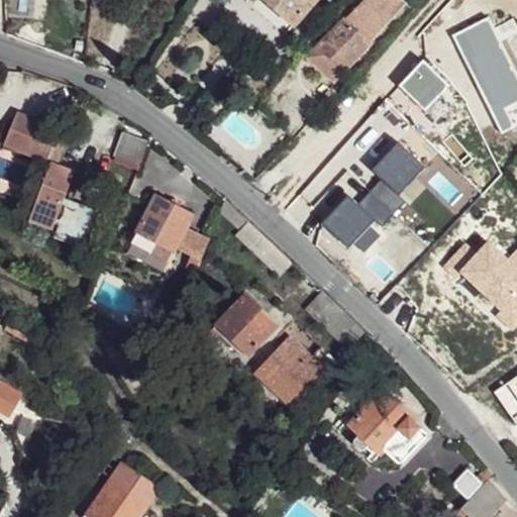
[(317,0),(266,0),(297,25),(317,0)]
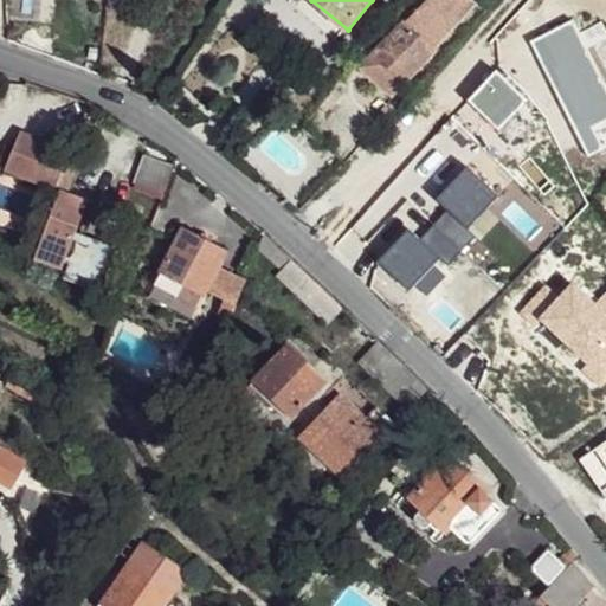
[(444,0),(426,0),(378,53),(405,81),(462,18),(444,0)]
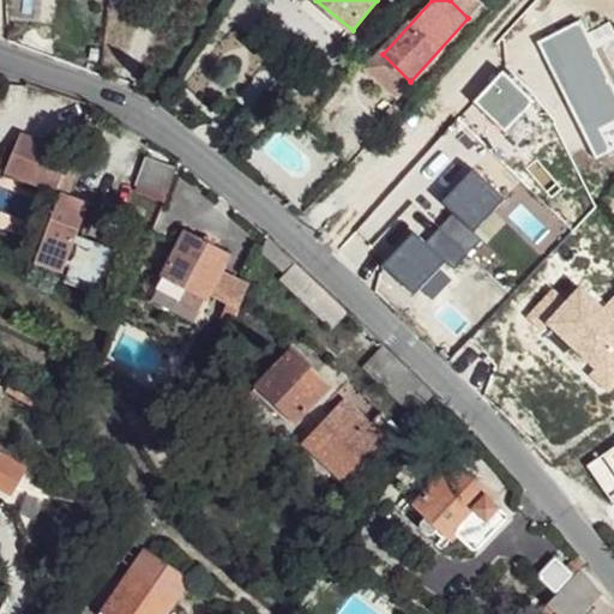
[(613,85),(584,22),(539,43),(595,162),(613,152),(613,148),(605,128),(613,124),(613,85)]
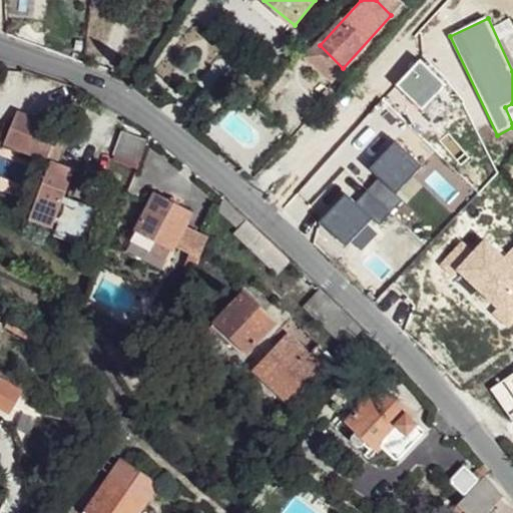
[(419,61),(395,85),(422,112),(446,87),(419,61)]
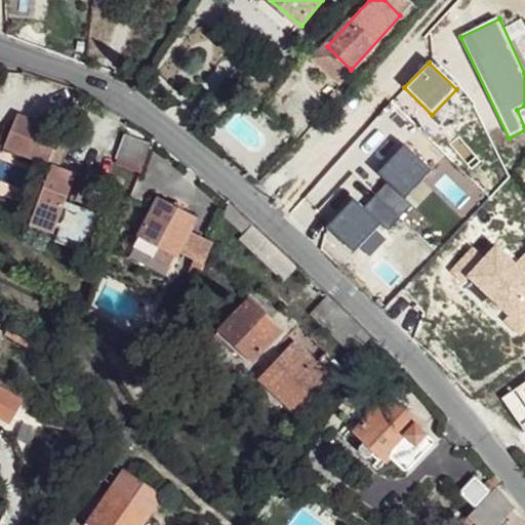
[(4,142),(50,159),(61,130),(16,115),(4,142)]
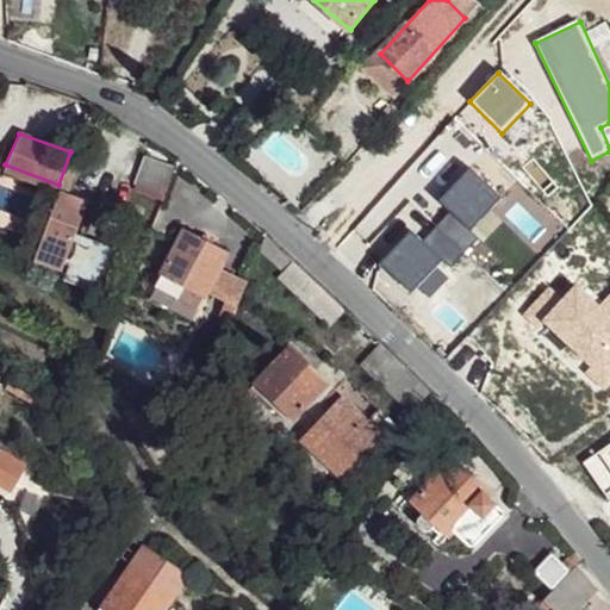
[(179,155),(149,145),(139,175),(169,185),(179,155)]
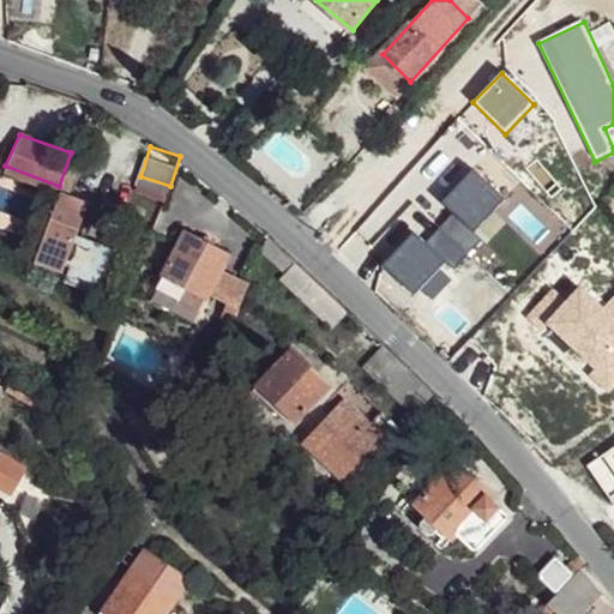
[(474,169),(441,203),(476,235),(509,203),(474,169)]
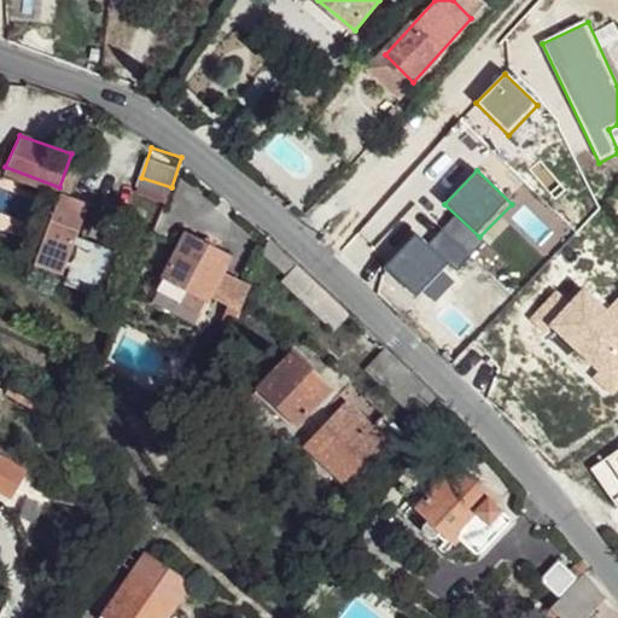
[(87,203),(57,194),(39,246),(42,248),(38,264),(64,273),(70,255),(76,257),(70,278),(104,290),(117,245),(79,234),(87,203)]
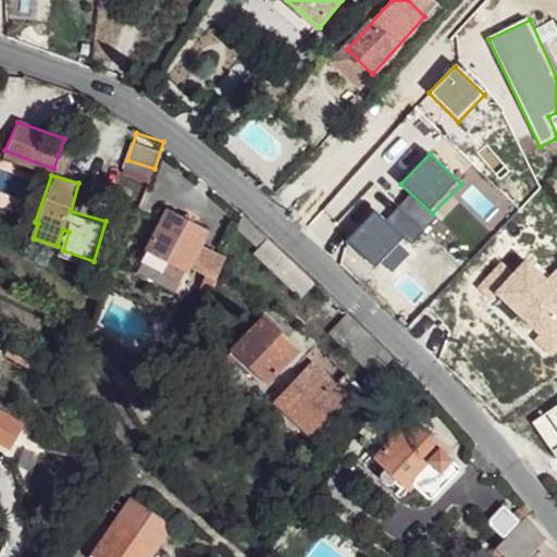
[(211,230),(165,211),(152,249),(196,268),(196,267),(207,244),(211,230)]
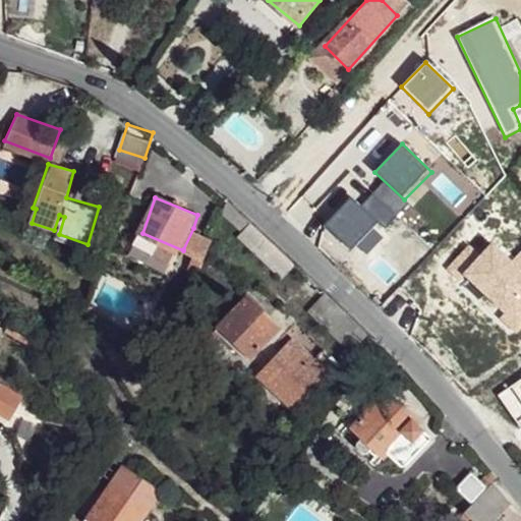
[(350,197),(324,226),(352,252),(379,224),(350,197)]
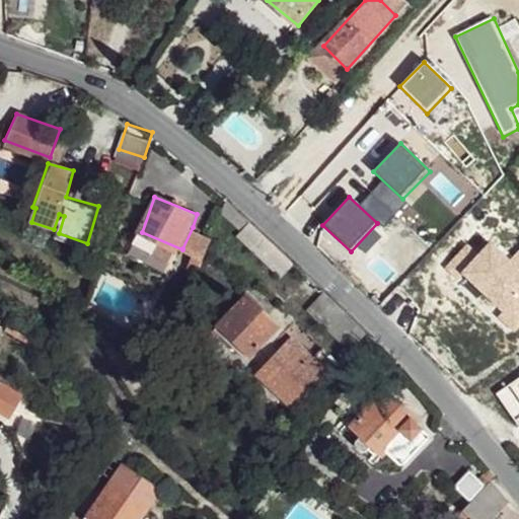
[(290,261),(249,223),(238,237),(278,273),(290,261)]
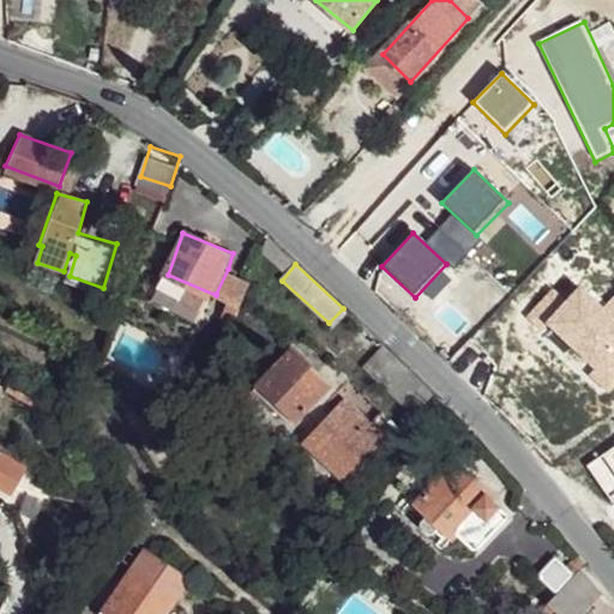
[(251,278),(228,269),(216,294),(241,305),(251,278)]
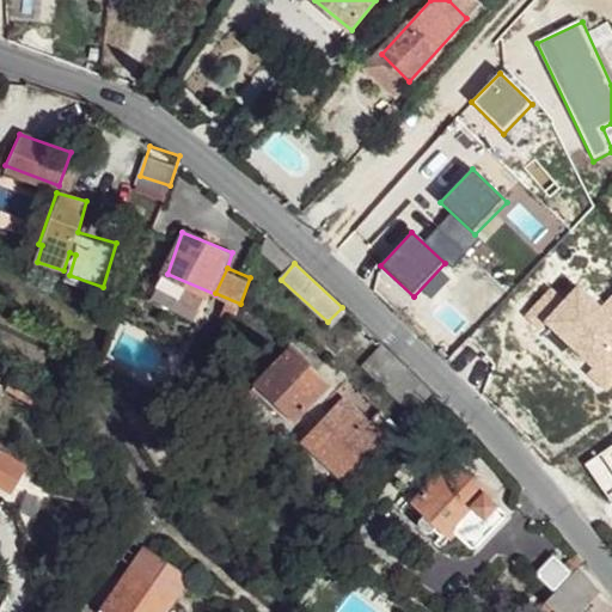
[(215,294),(167,274),(159,289),(208,308),(215,294)]
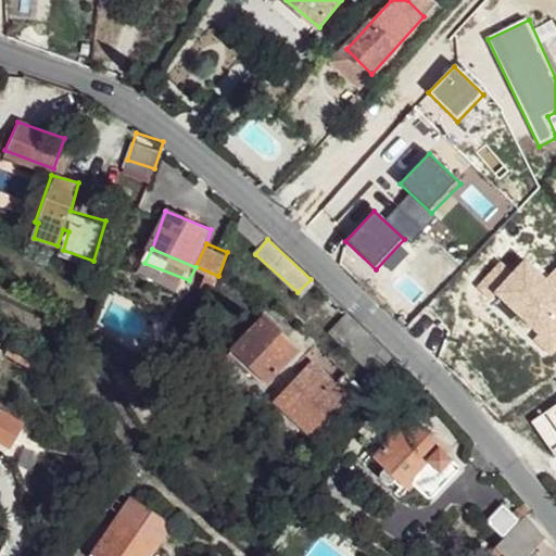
[(515,273),(502,258),(474,287),(491,304),(498,295),(538,335),(533,339),(552,357),(555,353),(555,265),(546,276),(530,258),(515,273)]
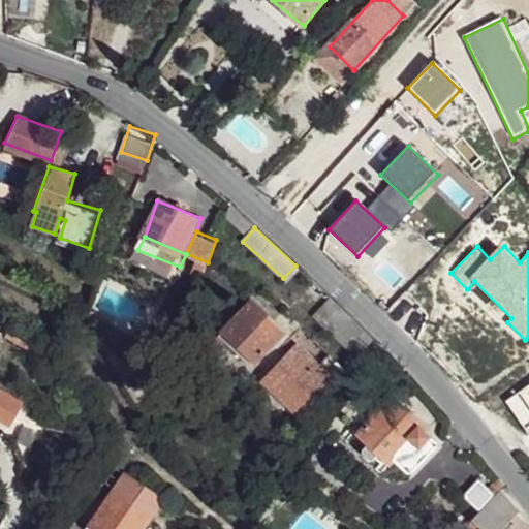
[(279,331),(250,299),(221,331),(226,337),(252,362),(279,331)]
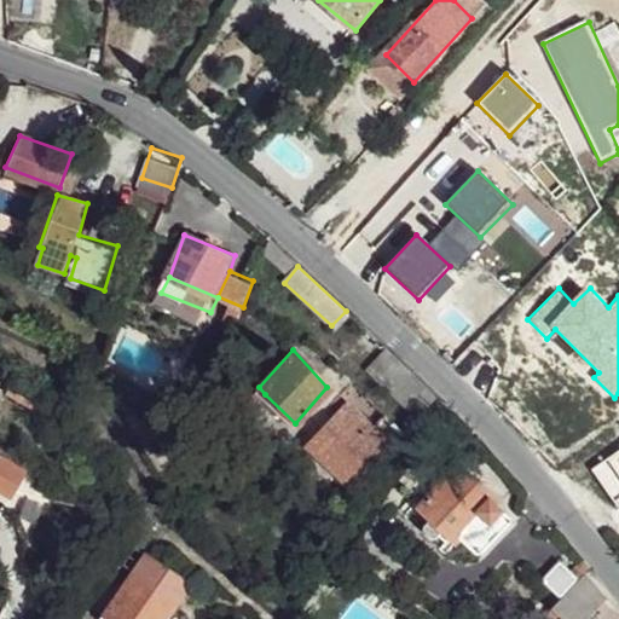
[(265,394),(259,387),(243,400),(250,405),(265,394)]
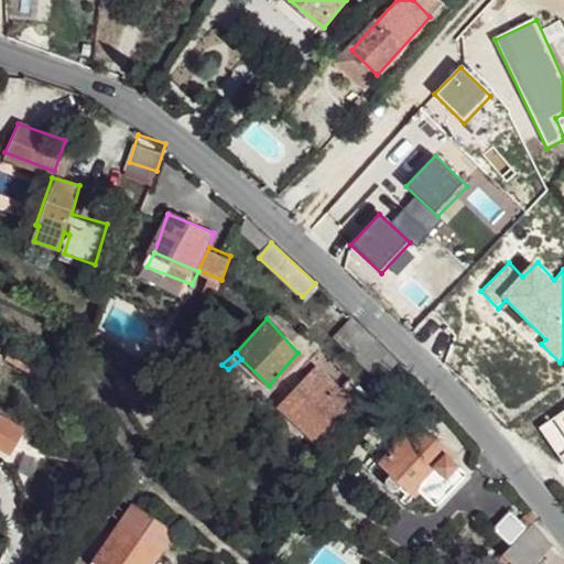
[(351,407),(313,369),(283,399),(323,438),(351,407)]
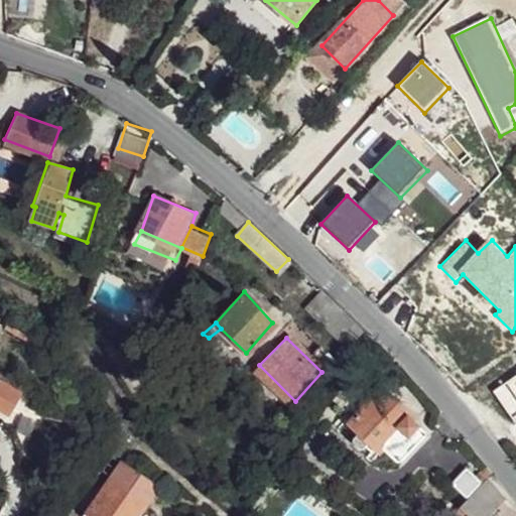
[(515,376),(494,392),(515,423),(515,376)]
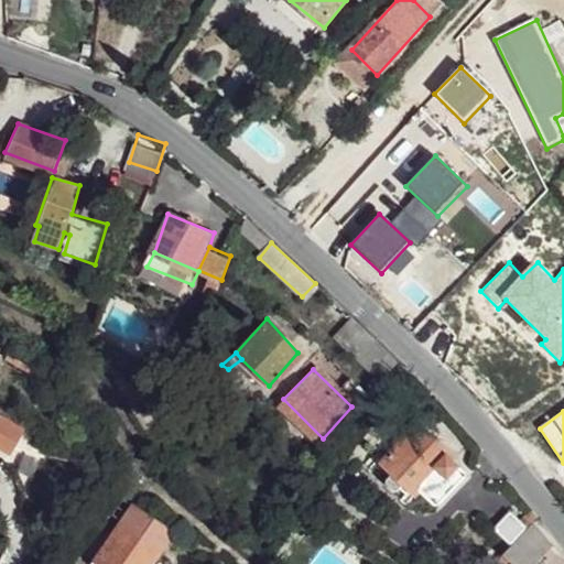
[(0,445),(12,451),(25,424),(0,412),(0,445)]
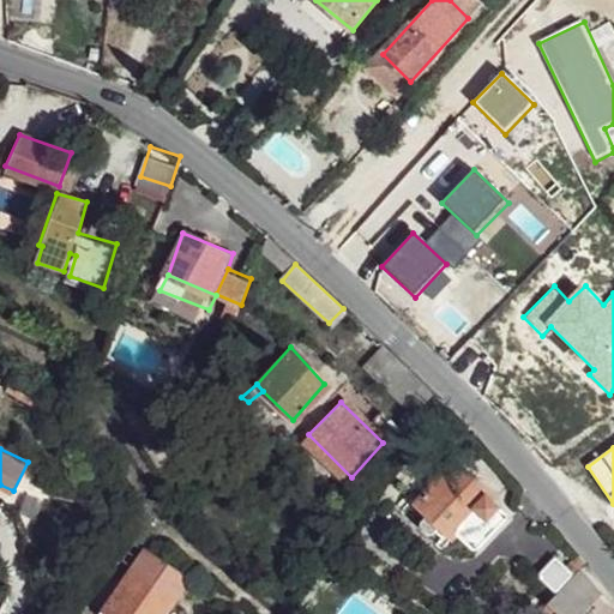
[(491,492),(449,462),(415,506),(428,513),(421,521),(435,534),(439,528),(449,536),(456,533),(479,551),(505,517),(486,499),(491,492)]
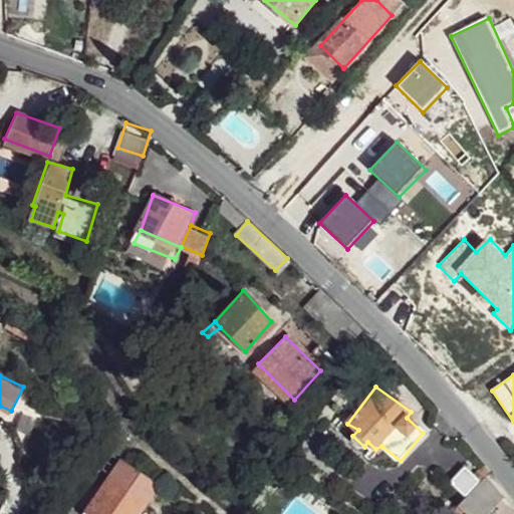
[(449,485),(465,497),(459,504),(469,513),(483,513),(500,495),(485,478),(490,470),(483,463),(473,474),(462,467),(449,485)]
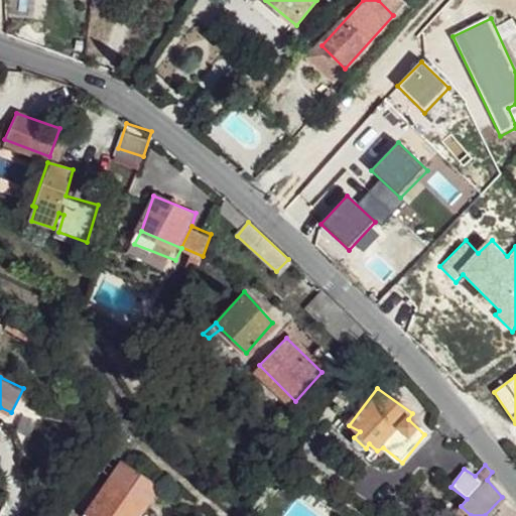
[(138,515),(146,506),(110,478),(82,515),(138,515)]
